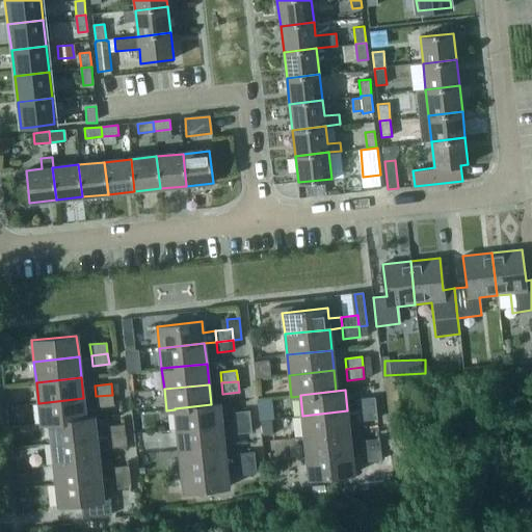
[(113,405),(112,395),(96,396),(97,407),(113,405)]
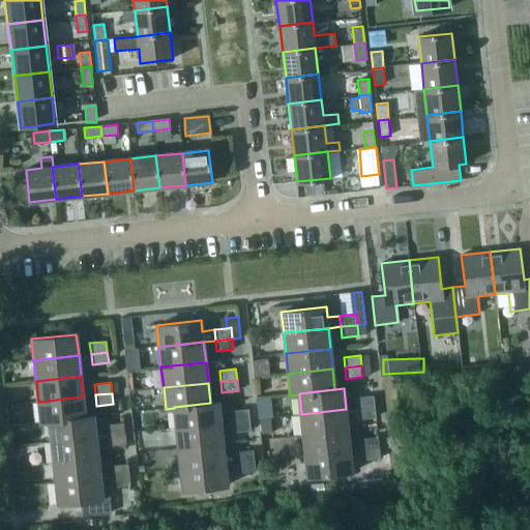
[(374,395),(357,398),(358,408),(375,406),(374,395)]
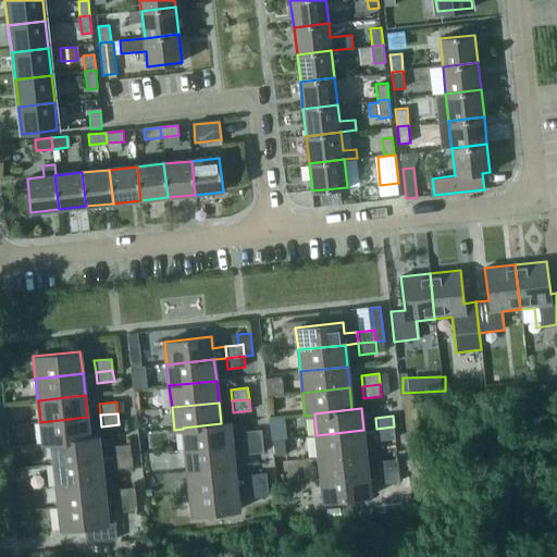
[(89,438),(89,437),(87,417),(40,422),(42,444),(51,443),(89,438)]
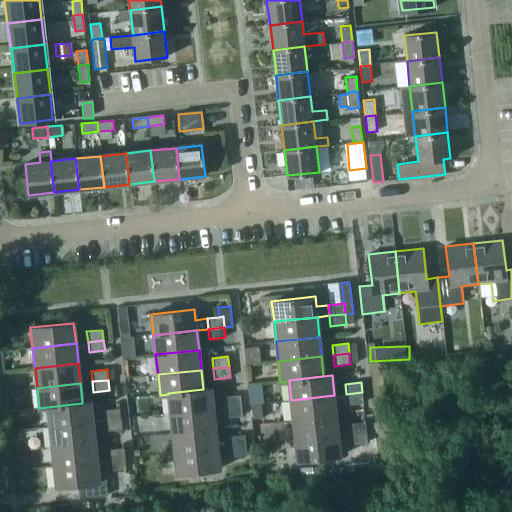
[(211,388),(203,389),(168,393),(168,394),(170,413),(213,408),(211,388)]
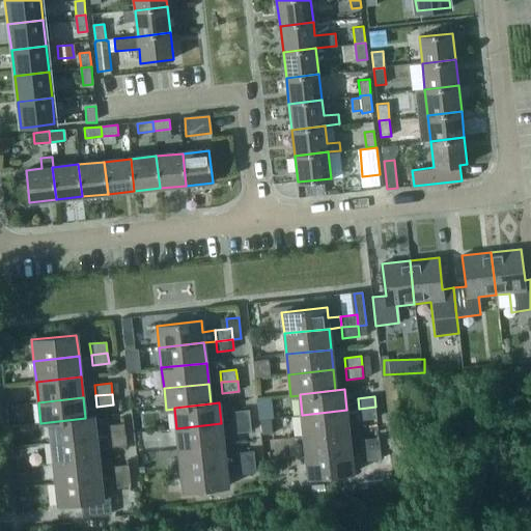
[(359,409),(360,419),(376,418),(375,407),(359,409)]
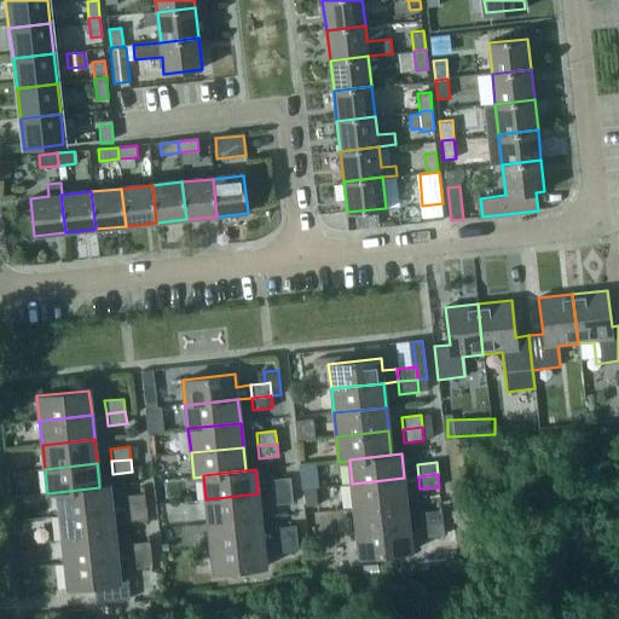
[(291,490),(290,478),(271,480),(272,492),(291,490)]
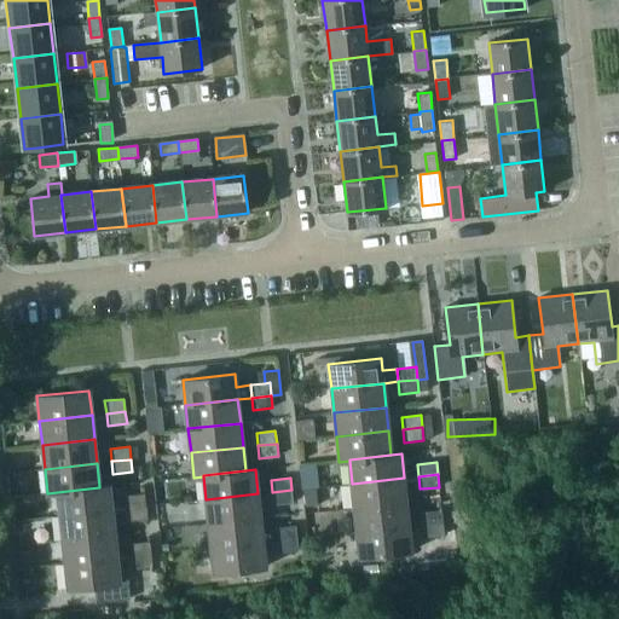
[(406,502),(404,478),(352,484),(354,508),(406,502)]
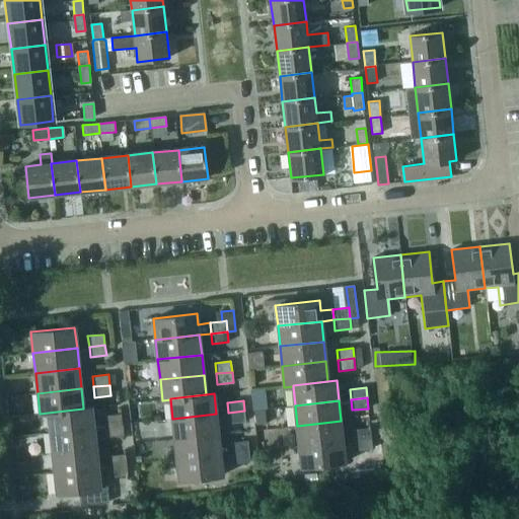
[(48,413),(50,432),(94,428),(91,406),(83,408),(83,409),(48,413)]
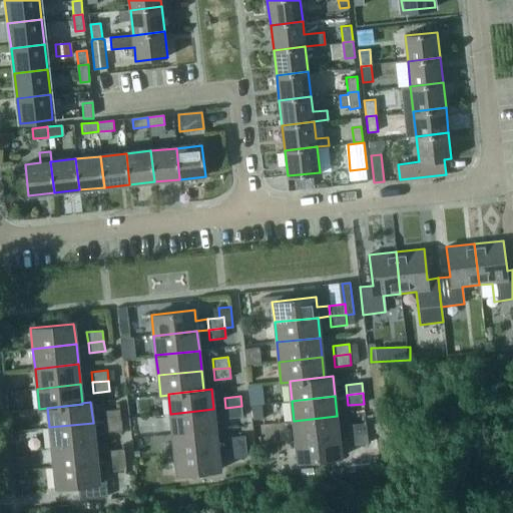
[(262,405),(251,406),(253,420),(264,419),(262,405)]
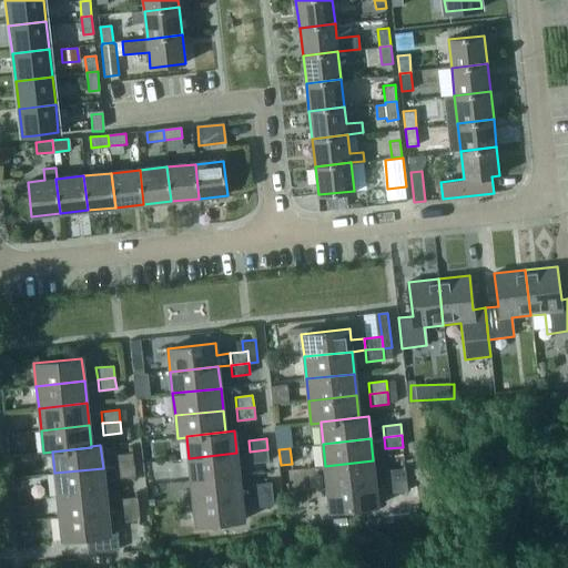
[(251,463),(269,462),(267,449),(250,452),(251,463)]
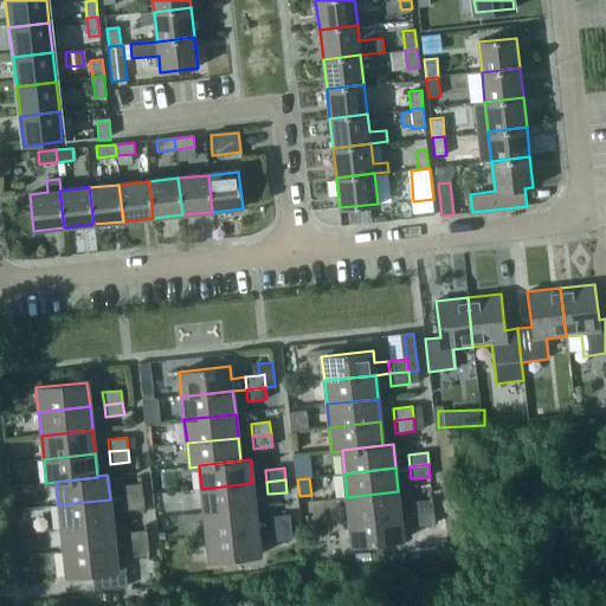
[(124,497),(143,496),(141,483),(122,485),(124,497)]
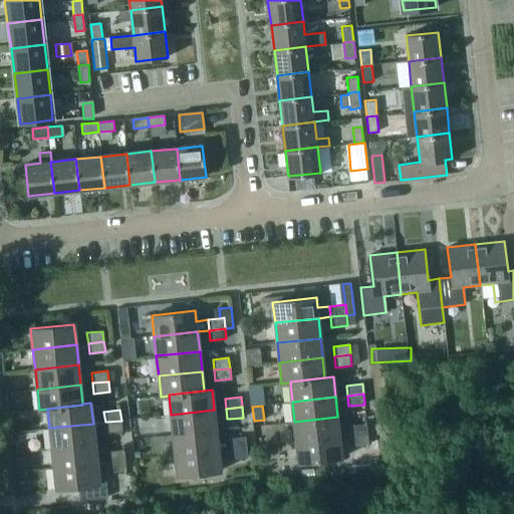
[(214,410),(171,415),(173,435),(217,430),(214,410)]
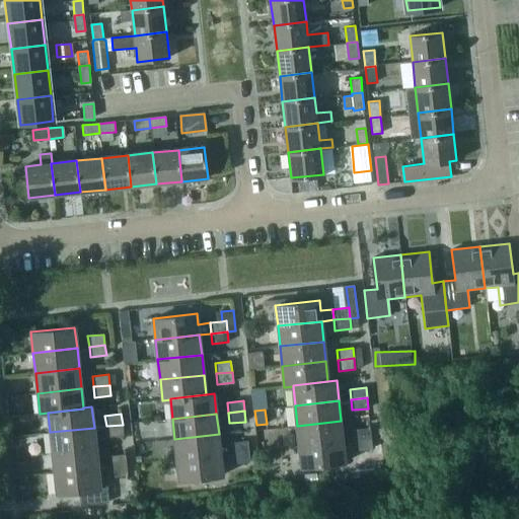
[(299,446),(343,441),(341,421),(297,426),(299,446)]
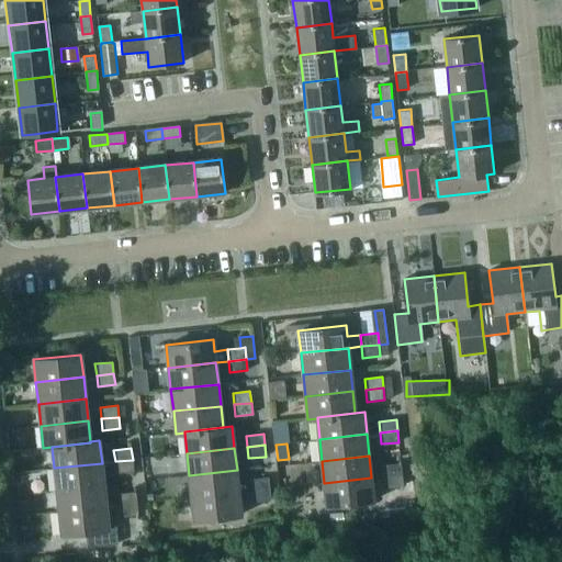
[(133,460),(115,461),(116,473),(134,471),(133,460)]
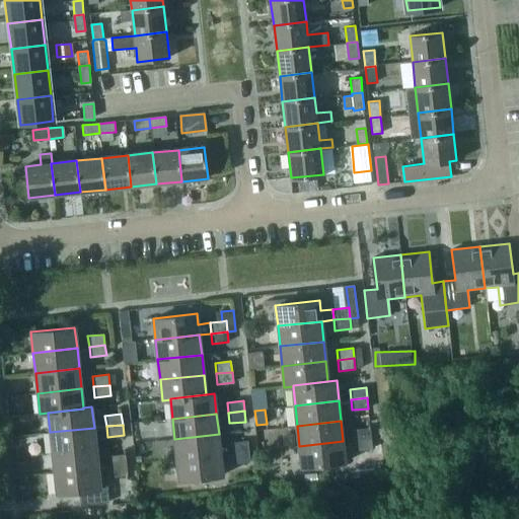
[(107,437),(106,426),(94,428),(50,432),(53,452),(96,448),(95,438),(107,437)]
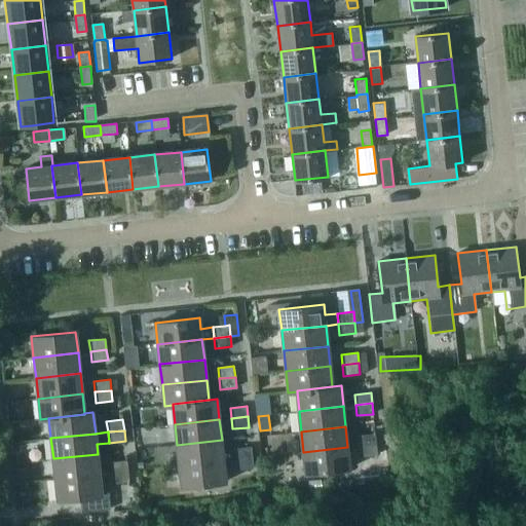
[(375,434),(359,435),(360,446),(376,444),(375,434)]
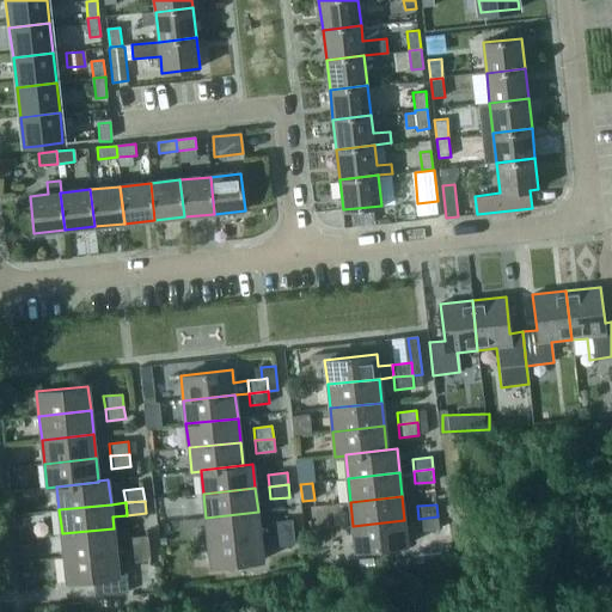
[(258,512),(206,518),(209,542),(261,536),(258,512)]
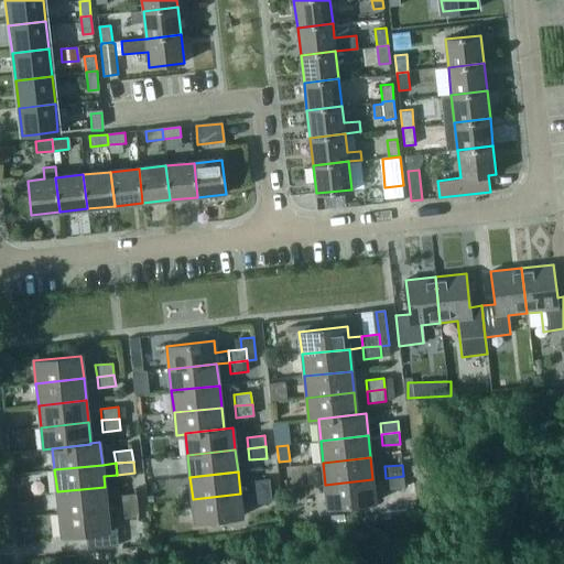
[(387,489),(404,487),(403,476),(386,478),(387,489)]
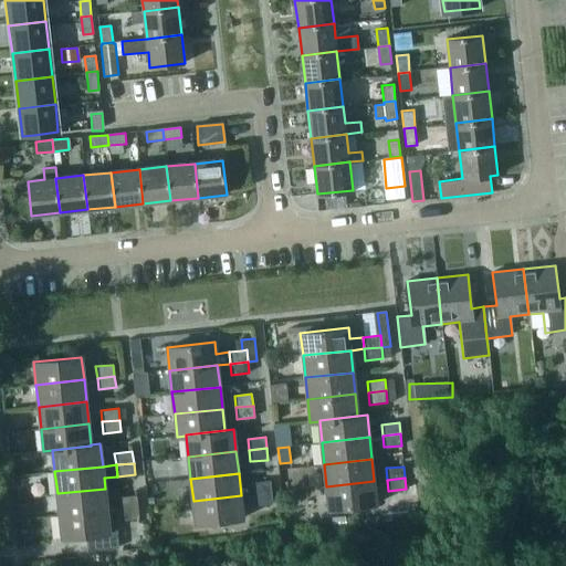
[(270,481),(253,483),(254,494),(272,492),(270,481)]
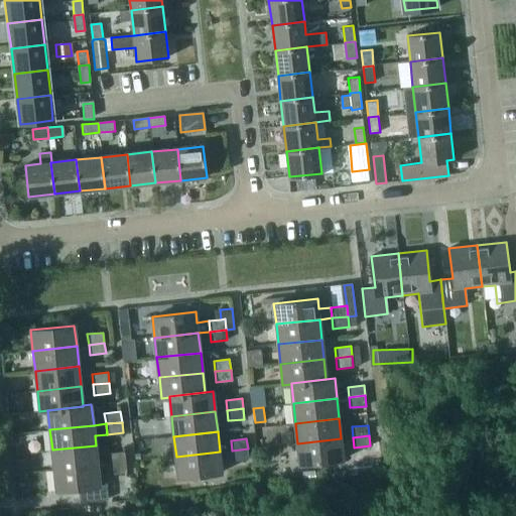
[(341,438),(297,443),(299,464),(343,459),(341,438)]
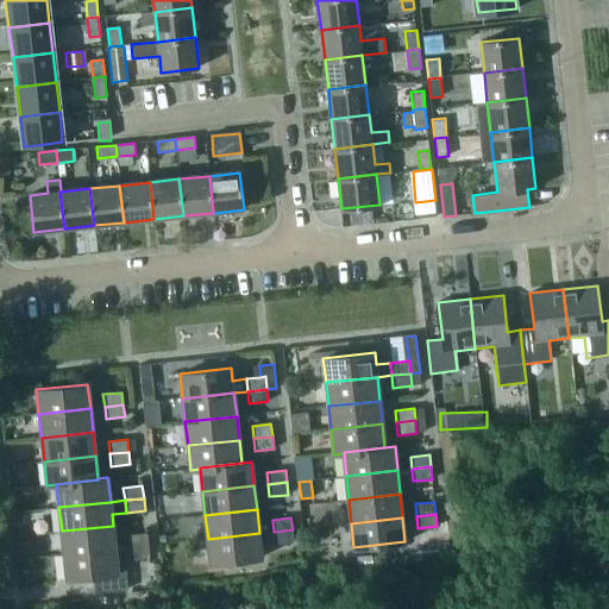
[(113,526),(62,531),(64,554),(115,548),(113,526)]
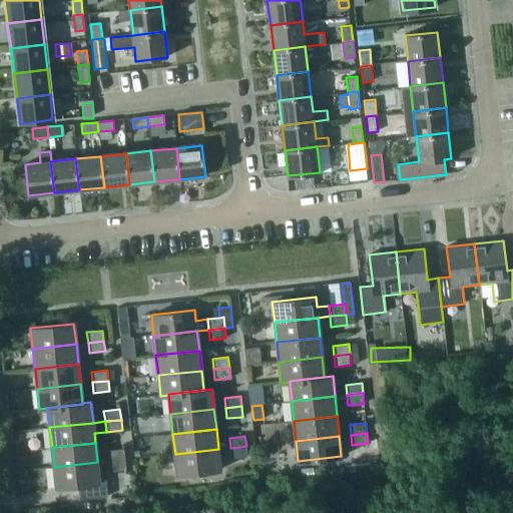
[(247,457),(246,446),(230,448),(231,458),(247,457)]
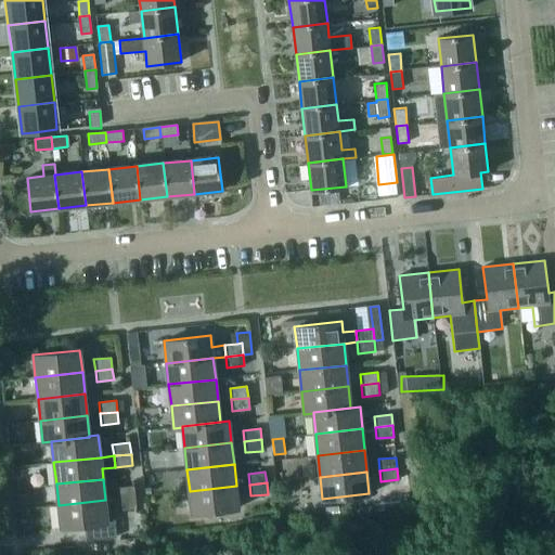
[(118,499),(136,497),(134,486),(117,488),(118,499)]
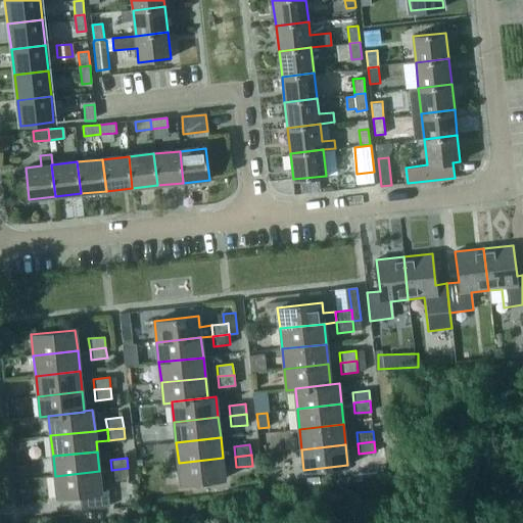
[(225,479),(223,458),(179,463),(181,483),(225,479)]
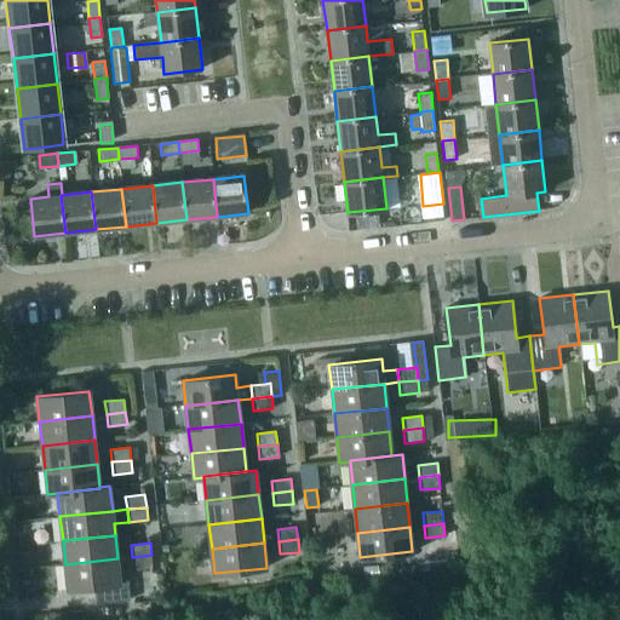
[(151,555),(132,557),(133,569),(153,568),(151,555)]
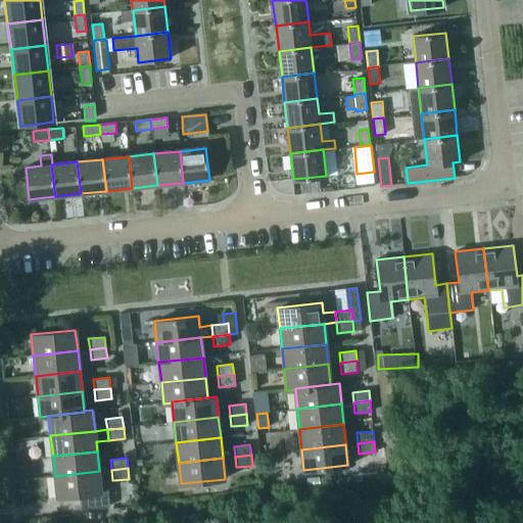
[(107,487),(101,488),(99,471),(55,476),(57,497),(79,494),(81,509),(109,506),(107,487)]
